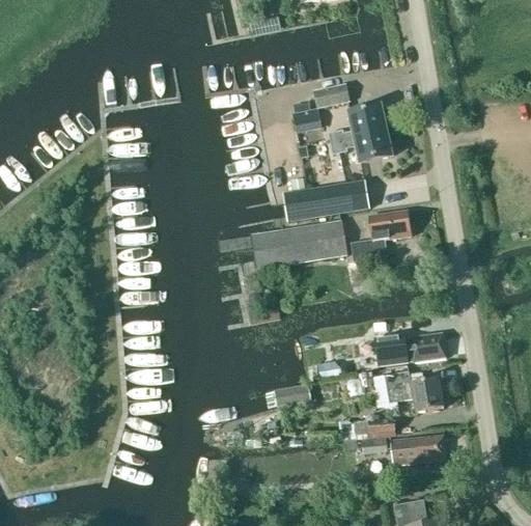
[(251,32),(280,27),(278,14),(249,19),(251,32)]
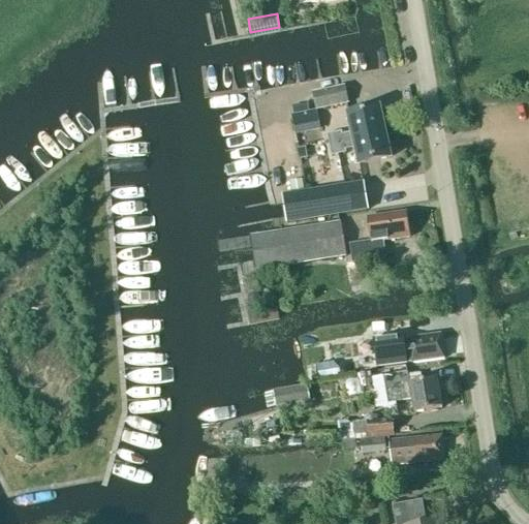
[(313,90),(316,105),(348,99),(344,83),(313,90)]
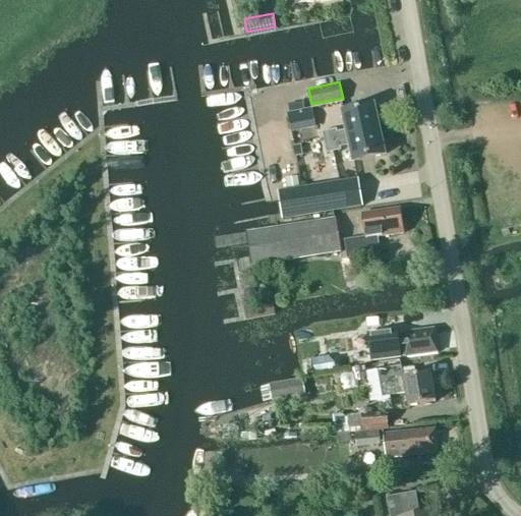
[(315,123),(311,104),(286,109),(290,128),(315,123)]
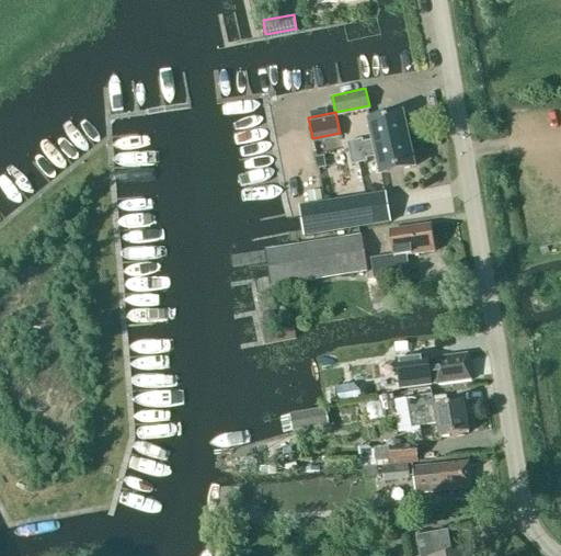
[(347,139),(350,150),(408,137),(402,112),(369,118),(374,137),(363,139),(362,136),(347,139)]
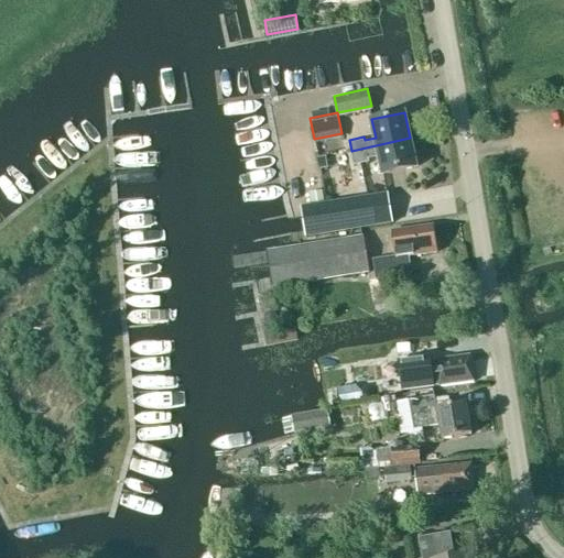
[(382,171),(415,164),(410,138),(351,151),(354,162),(368,159),(368,155),(379,153),(382,171)]
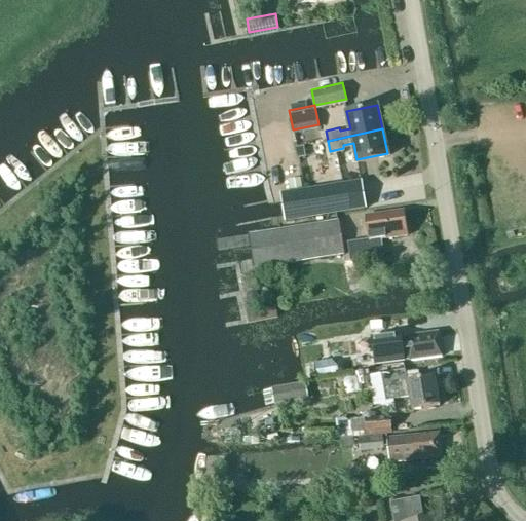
[(361,178),(280,190),(285,218),(365,205),(361,178)]
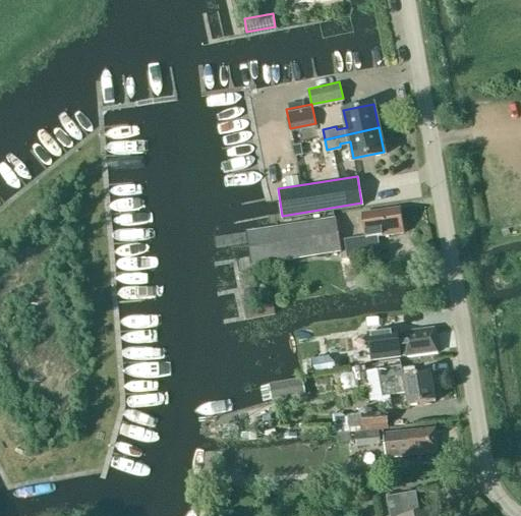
[(378,232),(403,229),(399,206),(362,211),(365,232),(344,235),(346,254),(380,249),(378,232)]
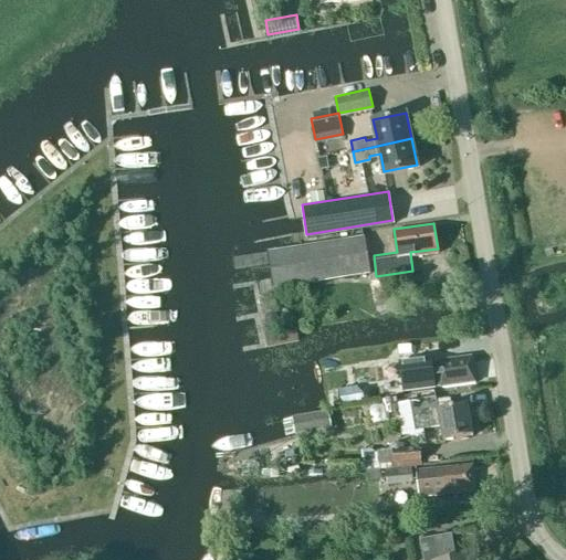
[(266,249),(272,285),(369,270),(364,233),(266,249)]
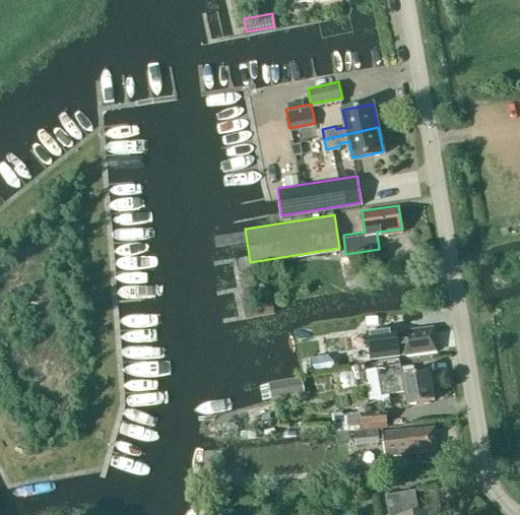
[(369,330),(374,359),(384,357),(404,352),(436,348),(433,325),(393,330),(392,325),(369,330)]
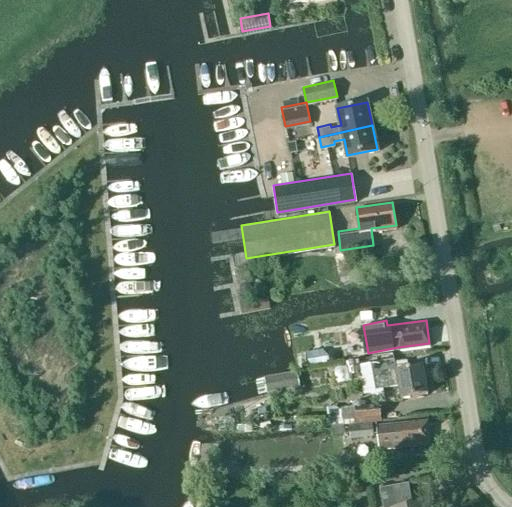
[(366,351),(363,329),(342,332),(345,353),(366,351)]
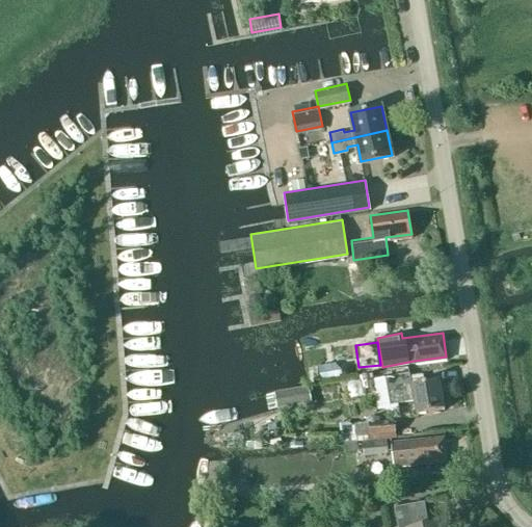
[(414,396),(417,411),(443,406),(437,378),(411,383),(409,370),(384,374),(390,400),(414,396)]
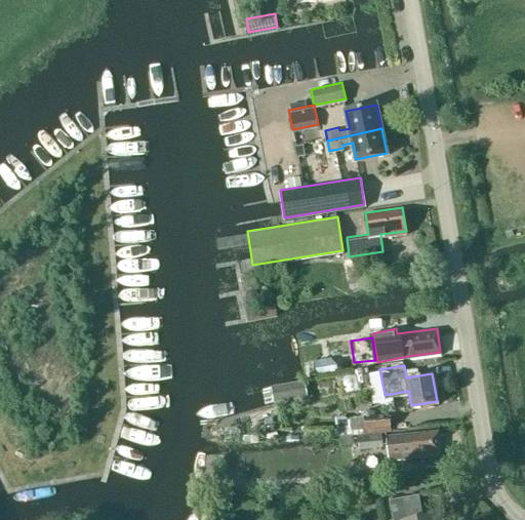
[(354,374),(345,376),(346,384),(347,389),(356,388),(354,374)]
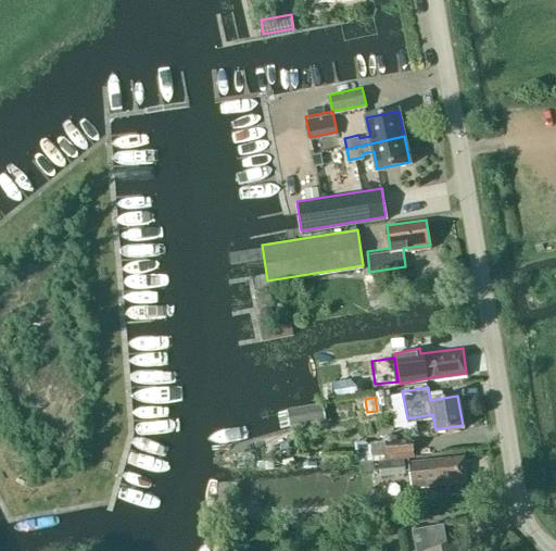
[(289,424),(324,417),(321,401),(287,407),(289,424)]
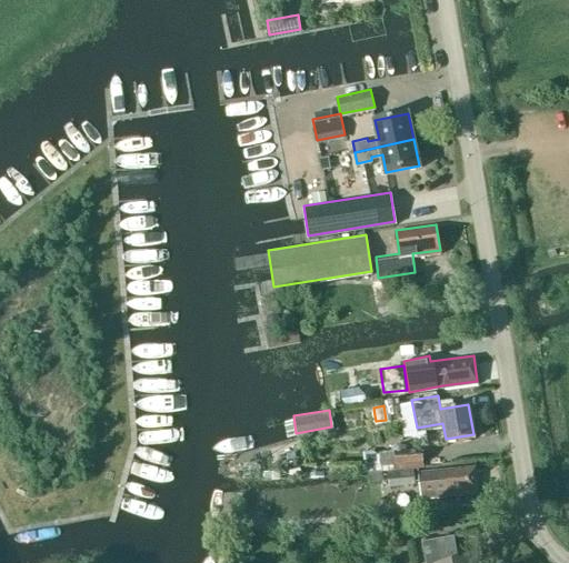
[(423,463),(422,444),(390,448),(379,449),(381,468),(392,466),(423,463)]
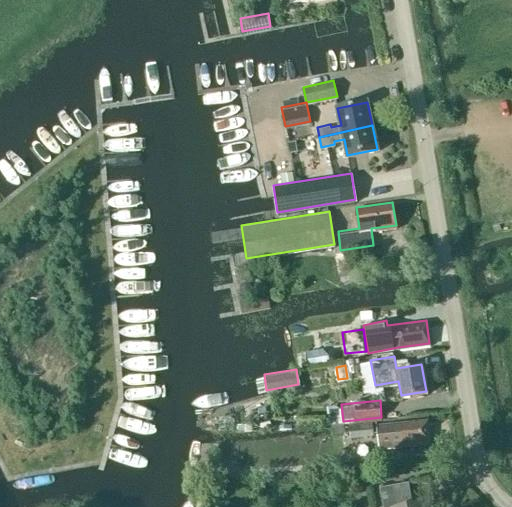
[(375,423),(377,446),(429,441),(427,417),(375,423)]
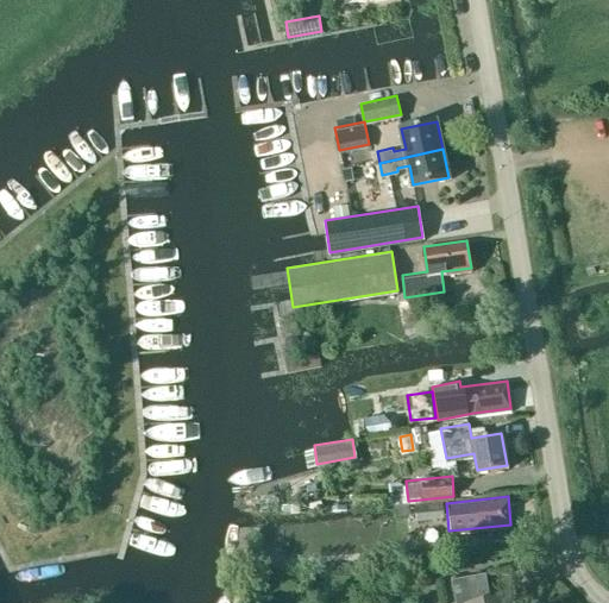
[(444,515),(443,500),(414,503),(415,519),(444,515)]
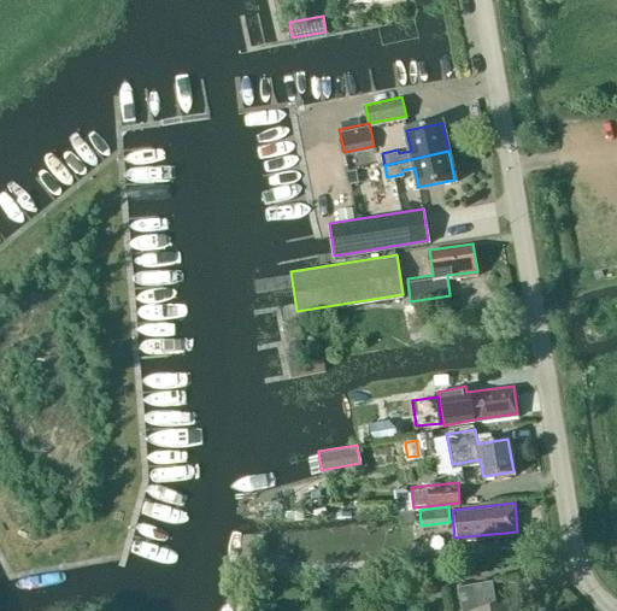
[(512,610),(511,604),(495,606),(491,580),(458,586),(462,610),(512,610)]
